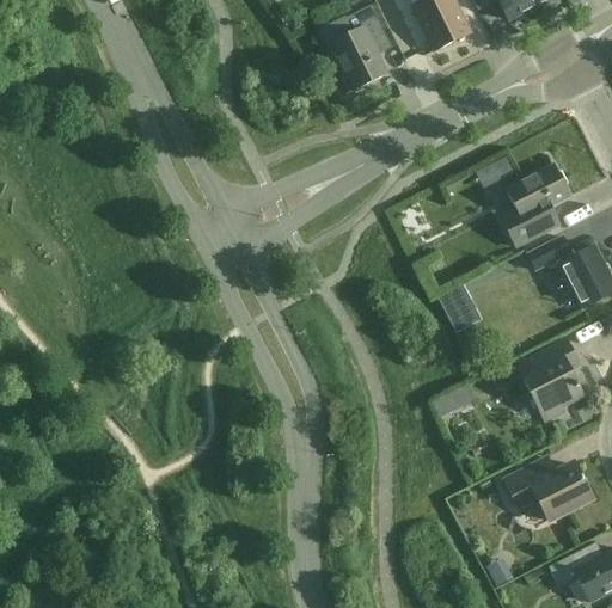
[(421,0),(412,5),(410,5),(433,50),(471,31),(456,0),(421,0)]
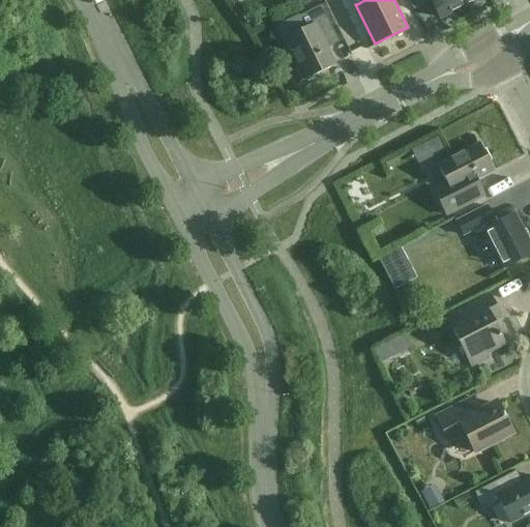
[(431,0),(439,16),(464,3),(462,0),(431,0)]
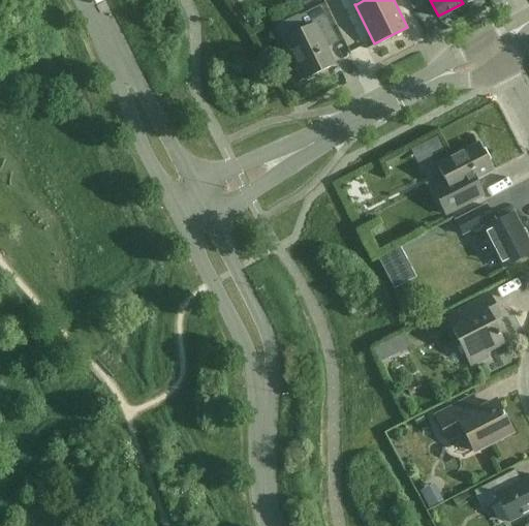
[(304,27),(285,36),(297,60),(296,60),(304,78),(318,70),(334,63),(320,35),(334,29),(320,3),(298,14),(304,27)]
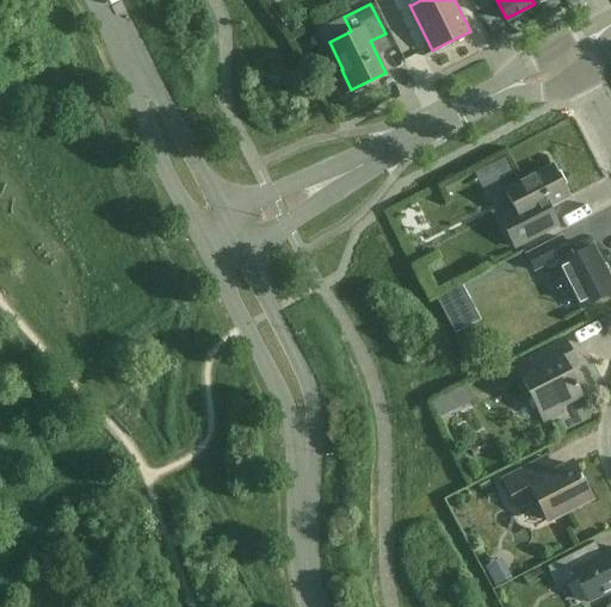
[(551,163),(505,187),(516,208),(500,216),(514,245),(551,227),(542,208),(568,194),(551,163)]
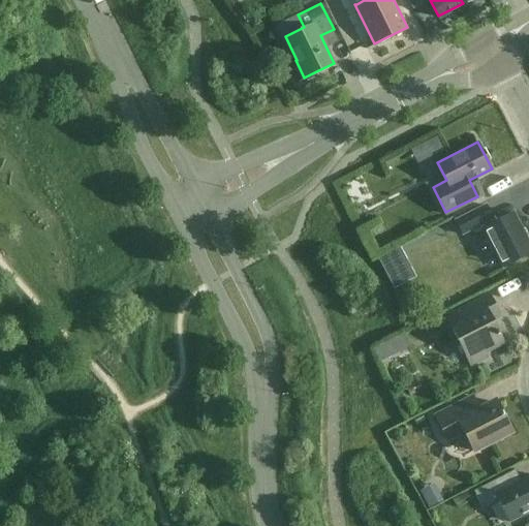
[(503,266),(528,252),(528,242),(514,212),(493,222),(491,218),(493,217),(486,204),(456,219),(463,233),(481,223),(484,226),(503,266)]
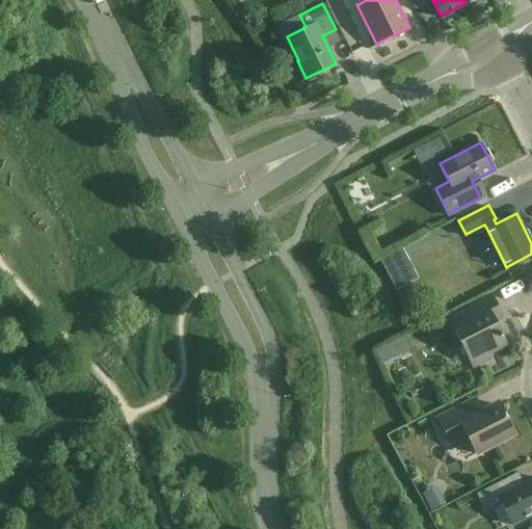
[(393,252),(379,259),(395,289),(409,282),(393,252)]
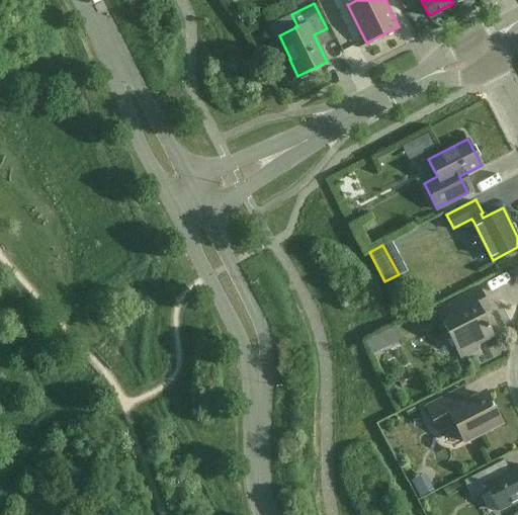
[(485,299),(479,286),(442,305),(448,317),(442,320),(460,355),(477,347),(475,343),(493,334),(482,312),(488,309),(484,301),(485,299)]
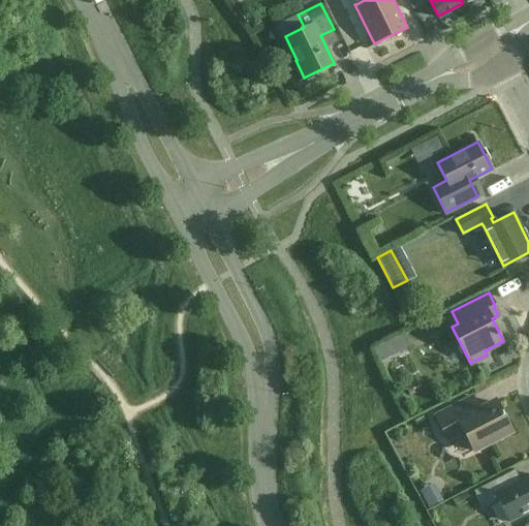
[(384,342),(374,348),(378,356),(389,349),(384,342)]
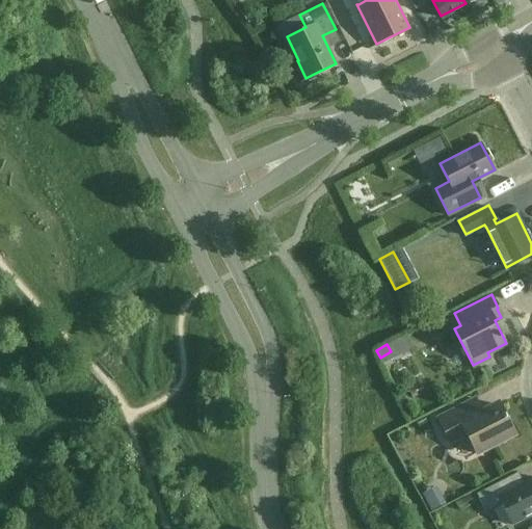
[(500,439),(512,432),(505,418),(506,417),(499,403),(475,416),(468,401),(437,416),(450,441),(466,432),(476,451),(487,445),(488,445),(501,439),(500,439)]
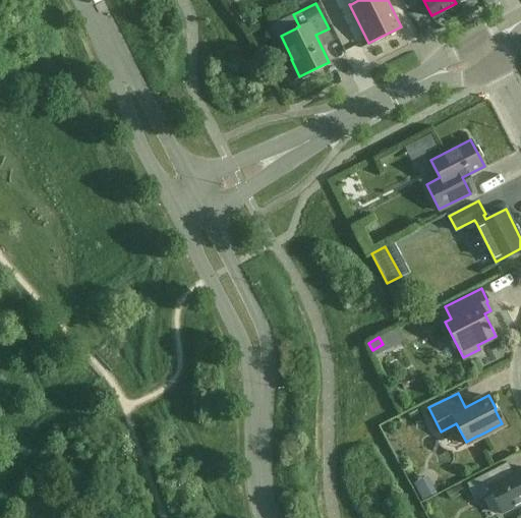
[(502,512),(520,501),(520,468),(502,478),(496,466),(466,481),(475,499),(490,491),(502,512)]
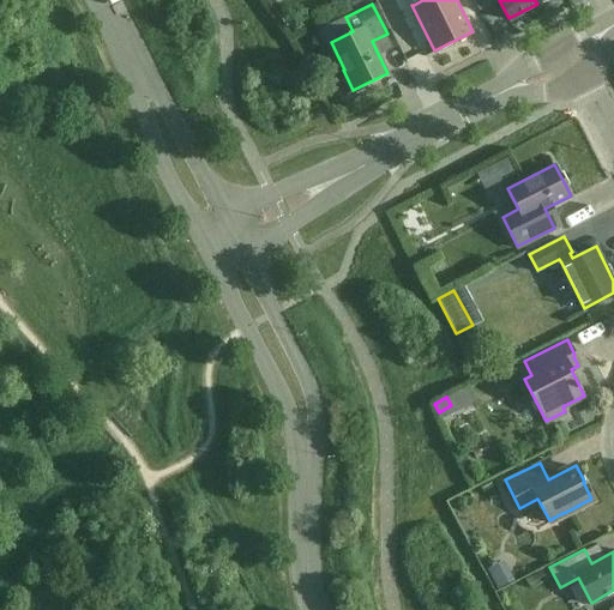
[(498,562),(487,567),(498,587),(507,583),(498,562)]
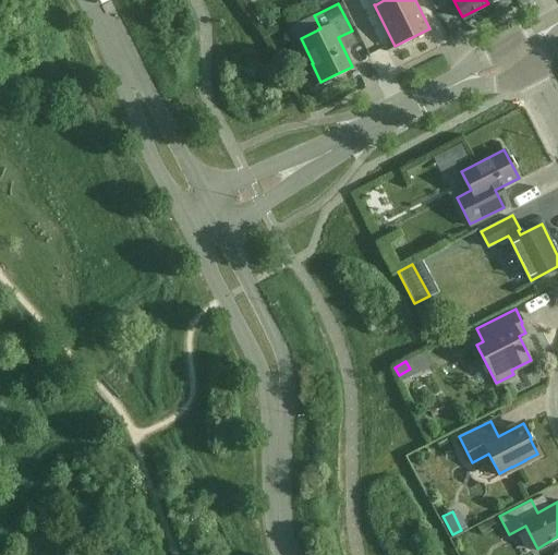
[(492,518),(478,525),(483,532),(496,526),(492,518)]
